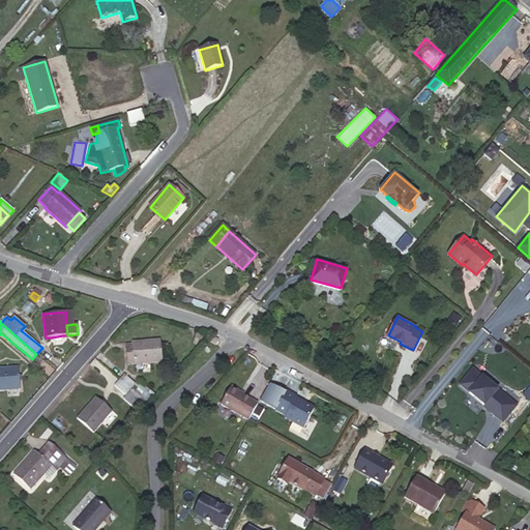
[(211,334),(206,341),(219,348),(223,342),(224,341),(211,334)]
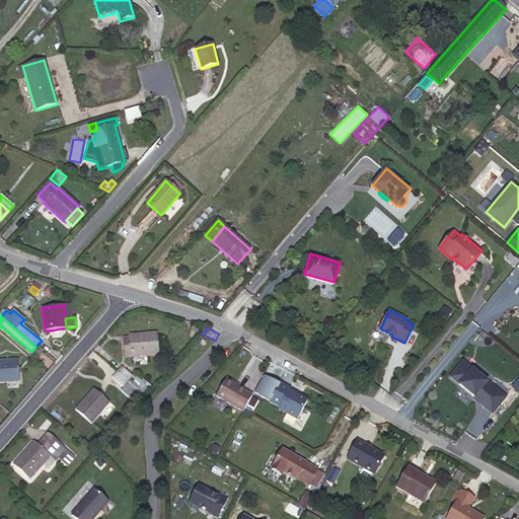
[(130,335),(130,338),(131,356),(131,357),(158,355),(157,332),(130,335)]
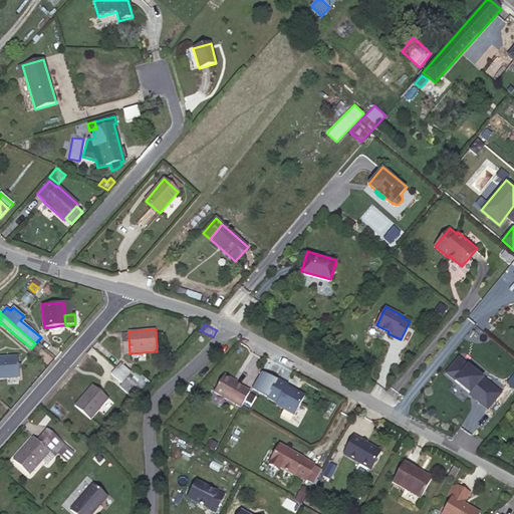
[(18,356),(0,357),(0,378),(19,377),(18,356)]
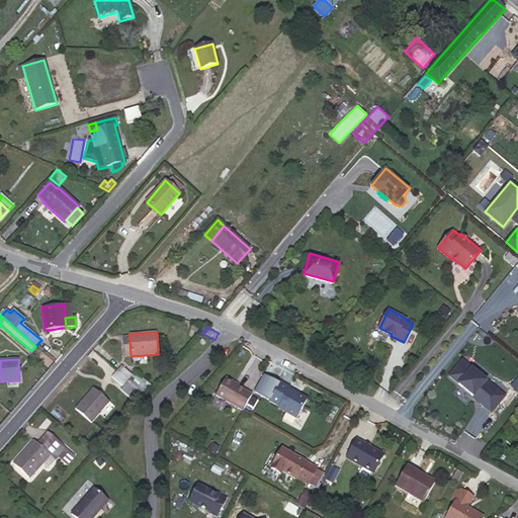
[(506,397),(463,361),(450,376),(482,403),(481,404),(493,413),(506,397)]
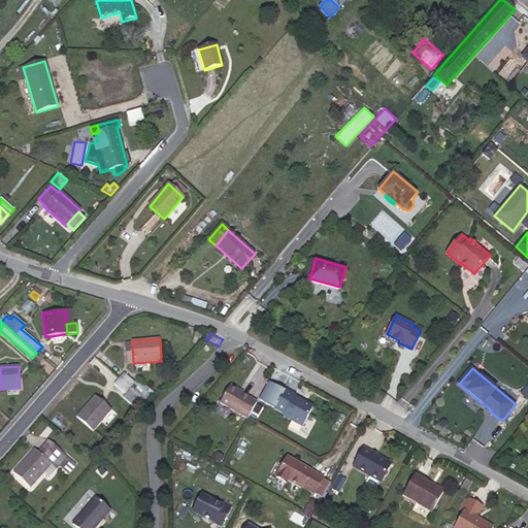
[(142,399),(145,402),(153,393),(138,380),(135,383),(124,372),(119,378),(142,399)]
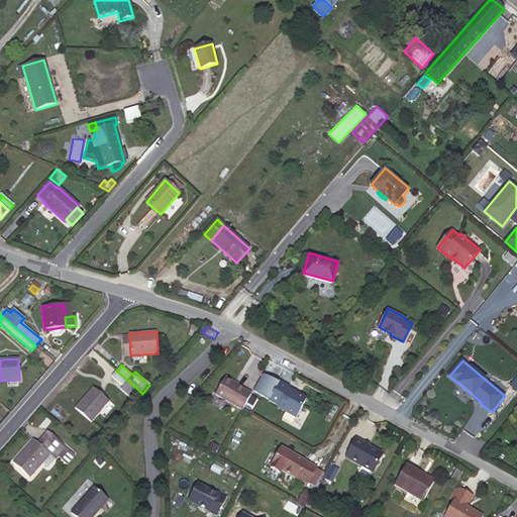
[(139,391),(116,371),(111,377),(122,386),(119,389),(131,400),(139,391)]
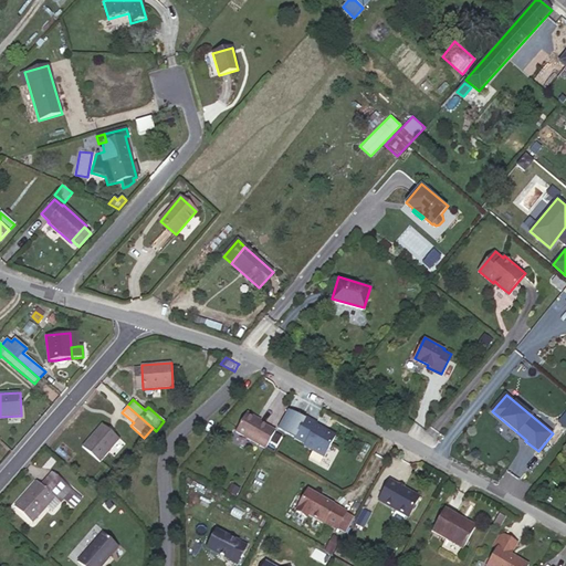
[(244,415),(236,432),(265,449),(275,431),(244,415)]
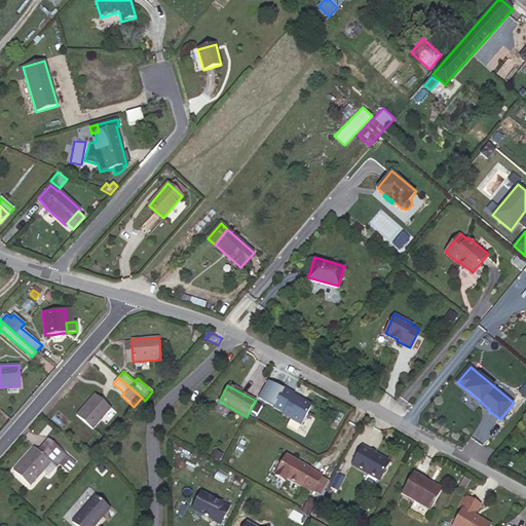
[(301,424),(312,405),(294,396),(295,393),(284,388),(273,407),(284,413),(283,415),(301,424)]
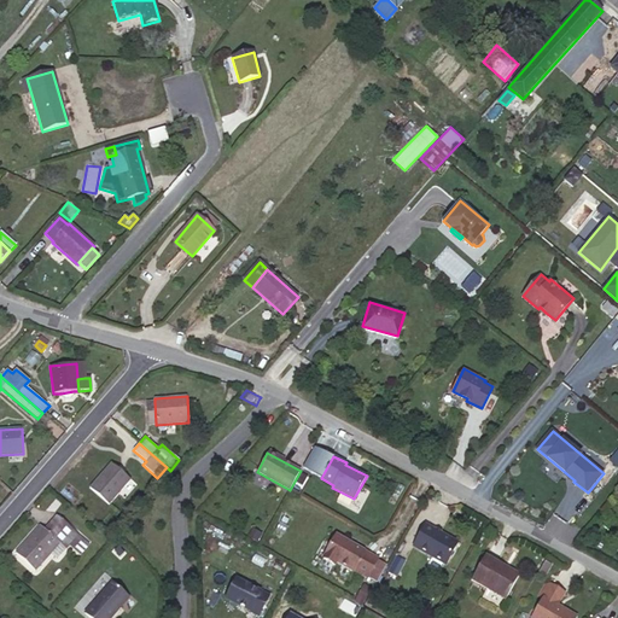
[(130,479),(111,462),(89,488),(109,505),(130,479)]
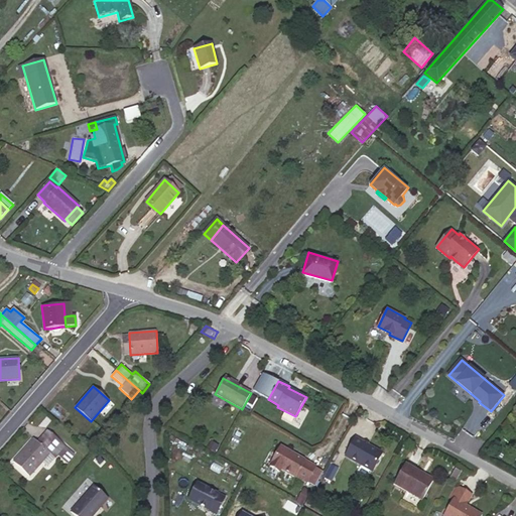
[(75,455),(48,430),(37,442),(33,438),(13,462),(29,477),(42,462),(47,467),(55,459),(58,456),(67,464),(75,455)]
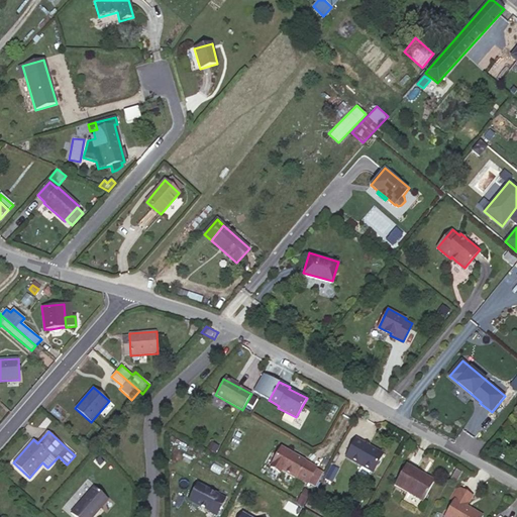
[(373,472),(383,454),(355,439),(345,457),(373,472)]
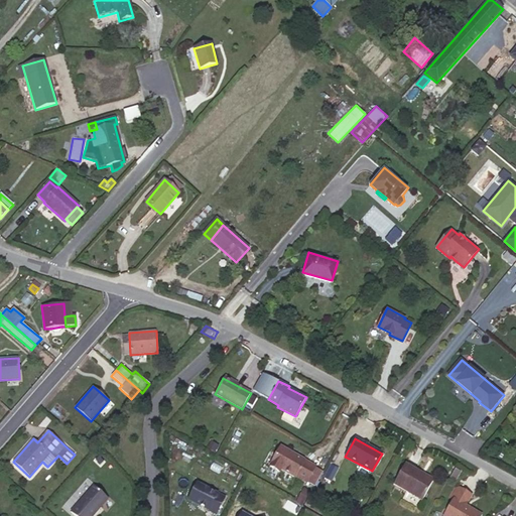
[(314,469),(315,467),(280,446),(269,467),(279,472),(281,470),(294,477),(294,476),(306,483),(307,481),(314,469)]
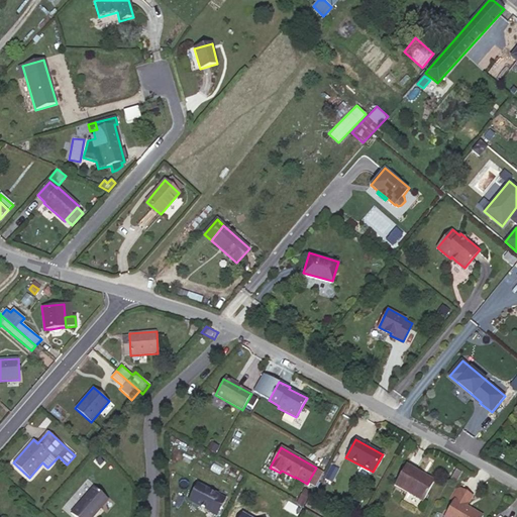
[(423,502),(434,481),(406,464),(394,486),(423,502)]
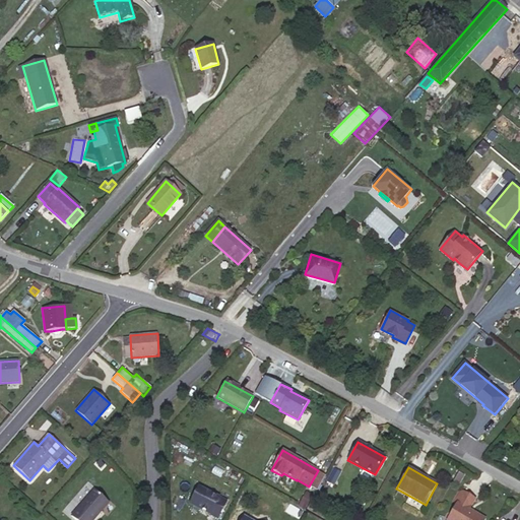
[(325,476),(317,472),(310,484),(318,489),(325,476)]
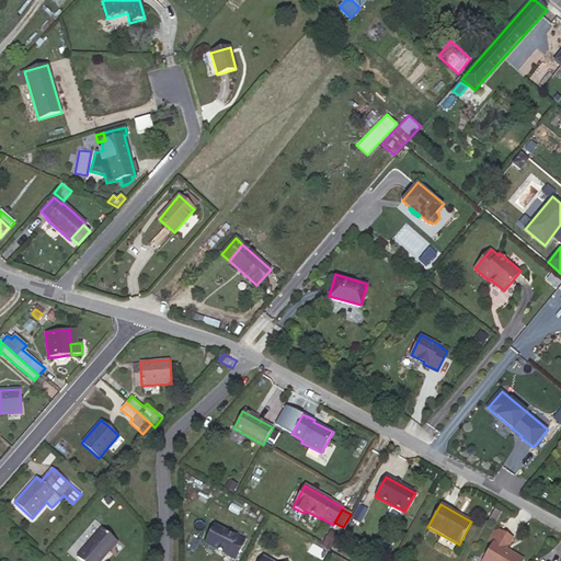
[(244,541),(215,525),(206,541),(236,558),(244,541)]
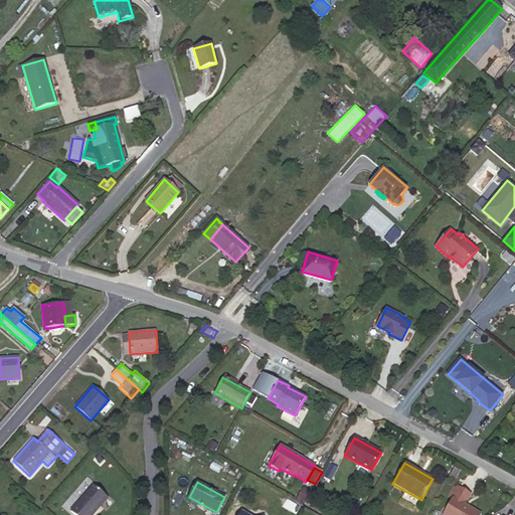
[(95,483),(72,509),(78,514),(92,514),(109,496),(95,483)]
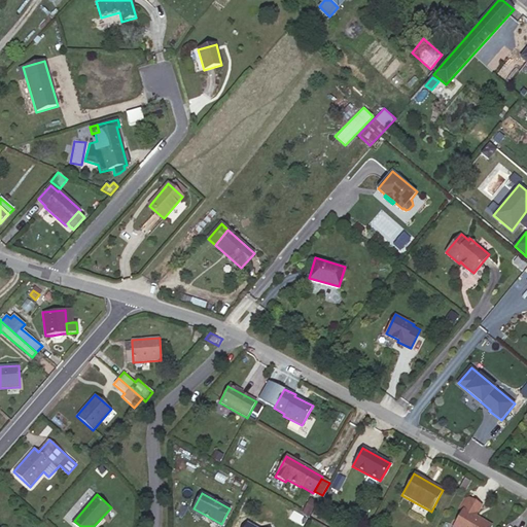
[(454,526),(491,526),(492,525),(483,520),(482,521),(476,517),(483,504),(468,497),(464,498),(458,508),(462,511),(456,520),(458,521),(454,526)]
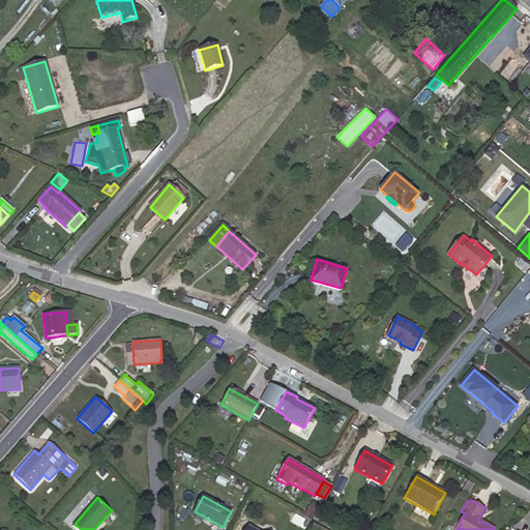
[(318,506),(312,502),(305,512),(312,517),(318,506)]
